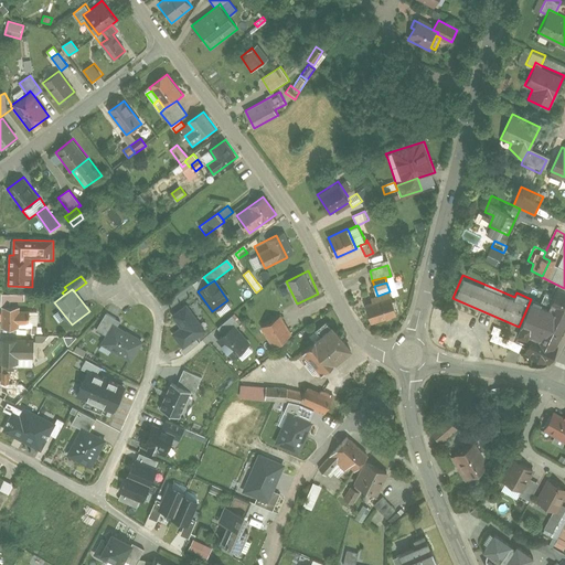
[(524,351),(550,363),(564,329),(564,294),(554,289),(547,306),(531,299),(519,327),(516,330),(531,337),(524,351)]
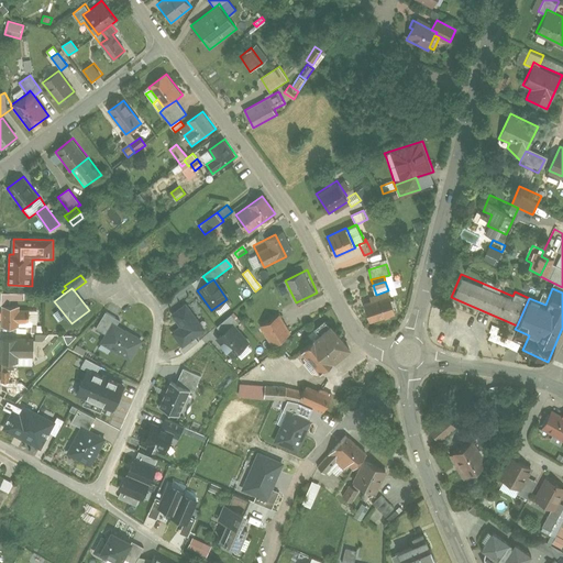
[(364,302),(371,322),(396,315),(388,290),(376,295),(371,297),(372,300),(364,302)]
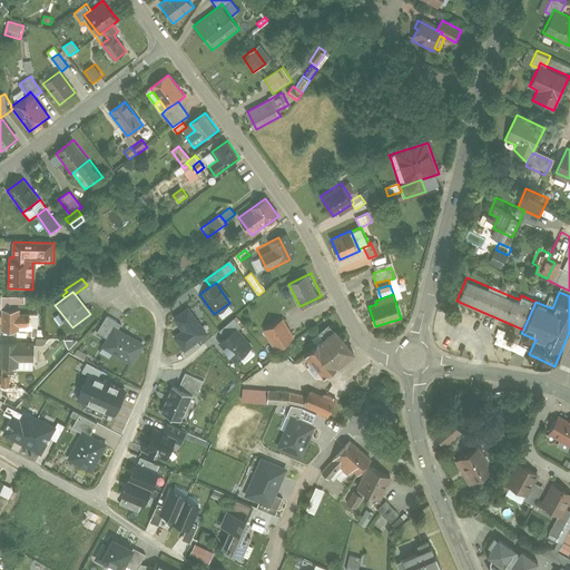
[(21,310),(2,310),(1,331),(20,332),(20,325),(30,325),(30,317),(20,316),(21,310)]
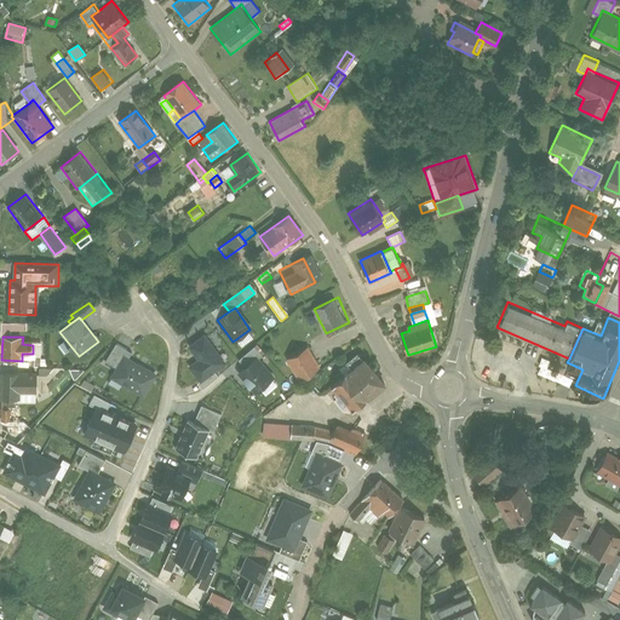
[(204,337),(188,348),(197,361),(188,368),(197,382),(212,372),(223,363),(204,337)]
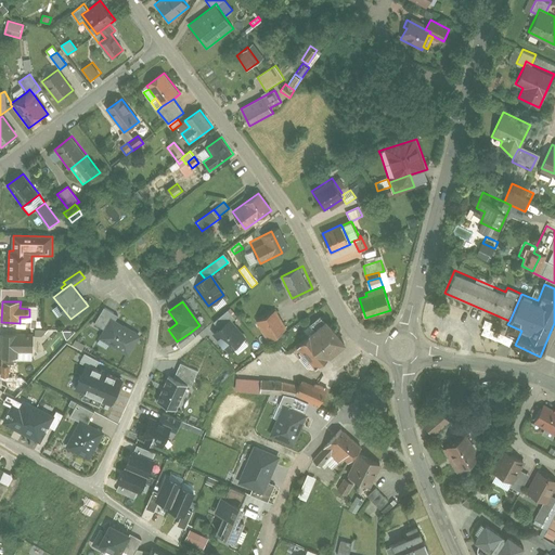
[(94,324),(104,331),(112,318),(116,321),(118,317),(105,308),(94,324)]
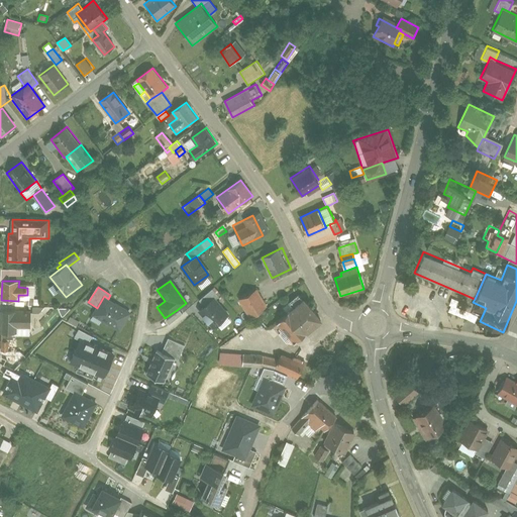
[(257,288),(238,299),(250,319),(269,308),(257,288)]
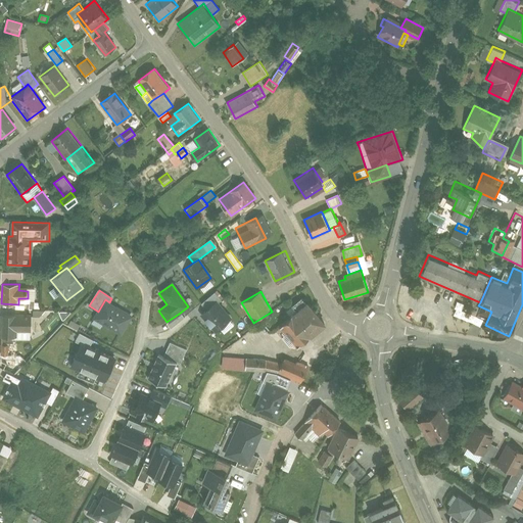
[(200,304),(205,311),(215,303),(219,299),(214,293),(200,304)]
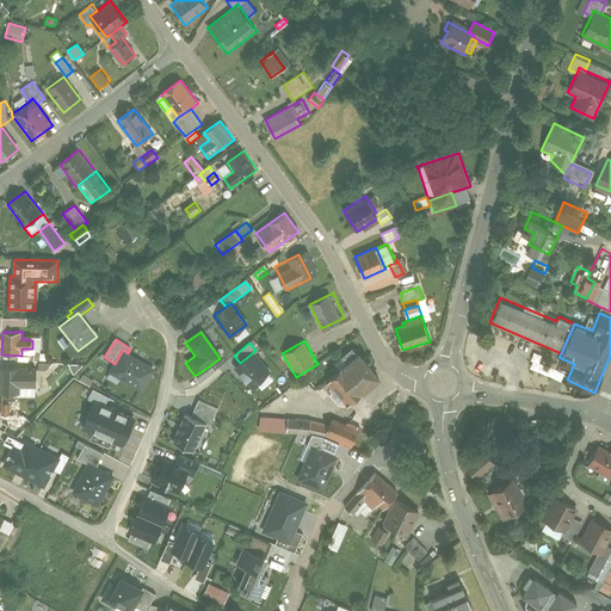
[(381,377),(359,352),(358,355),(353,349),(343,357),(347,363),(326,381),(347,406),(381,377)]
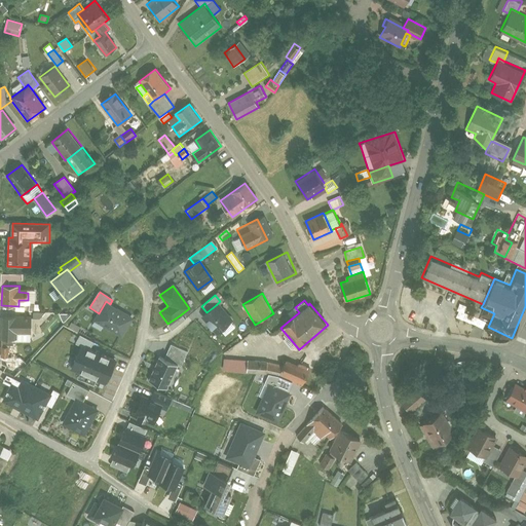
[(99,313),(95,321),(121,337),(133,317),(110,304),(106,301),(99,313)]
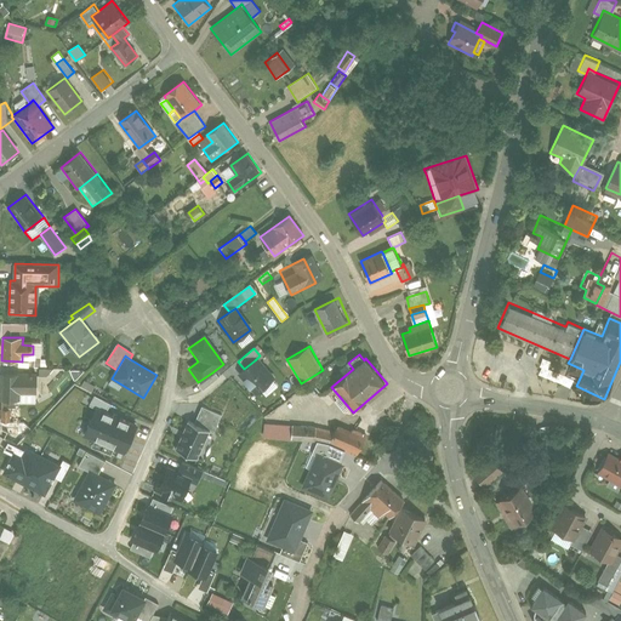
[(244,369),(238,374),(254,394),(272,380),(255,360),(244,369)]
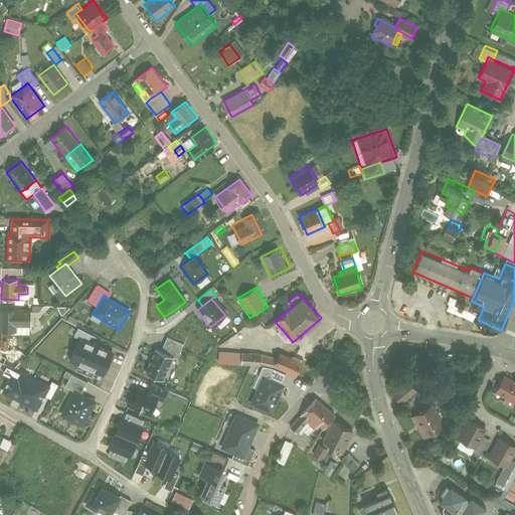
[(180,314),(176,309),(164,317),(162,319),(166,324),(180,314)]
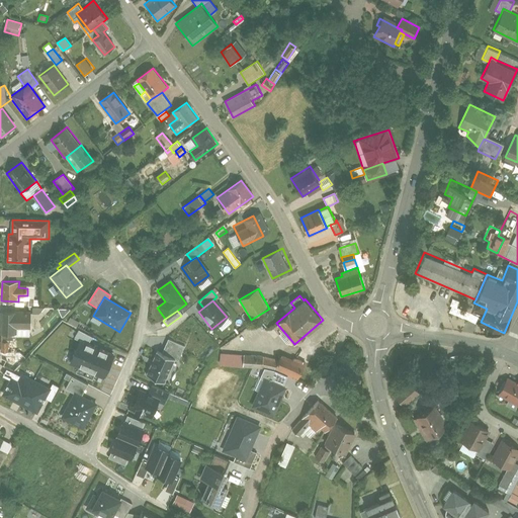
[(9,312),(0,312),(0,322),(0,334),(9,335),(9,330),(9,312)]
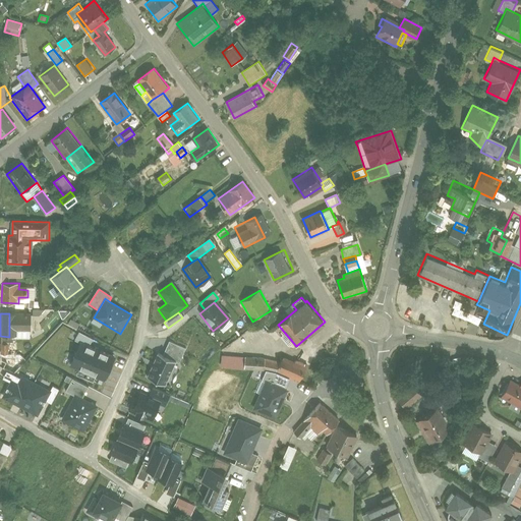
[(9,313),(9,332),(17,332),(31,332),(32,332),(32,314),(9,313)]
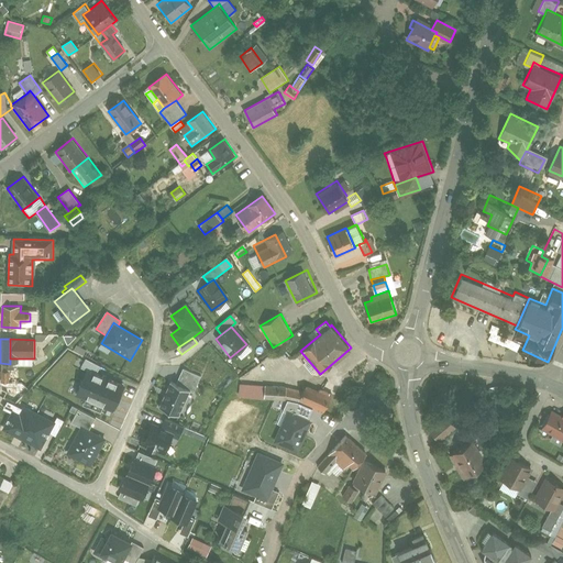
[(77,394),(113,409),(124,385),(96,372),(88,368),(87,368),(77,394)]
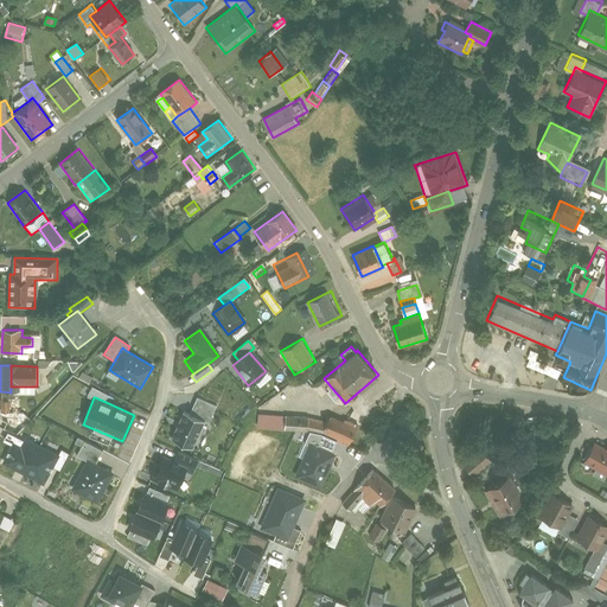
[(197,397),(189,415),(203,421),(209,423),(216,404),(197,397)]
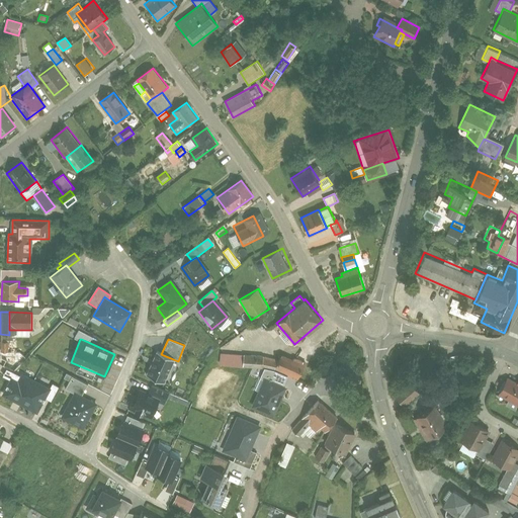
[(161,354),(156,352),(146,375),(163,383),(173,359),(161,354)]
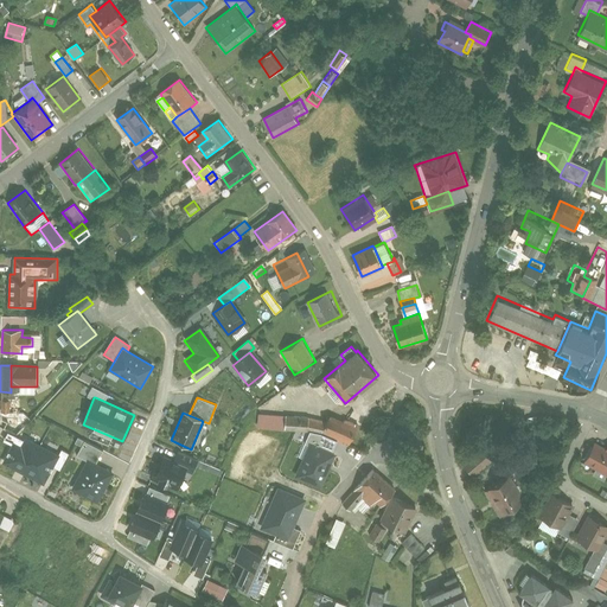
[(286,415),(260,415),(260,429),(286,430),(286,415)]
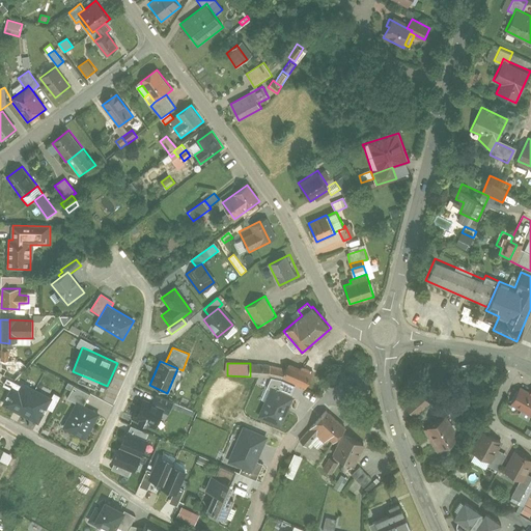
[(250,376),(270,376),(272,364),(260,363),(250,363),(250,376)]
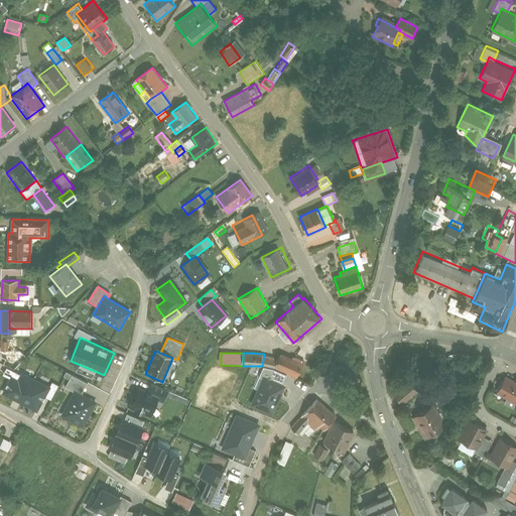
[(304,363),(281,353),(275,369),(286,375),(297,380),(304,363)]
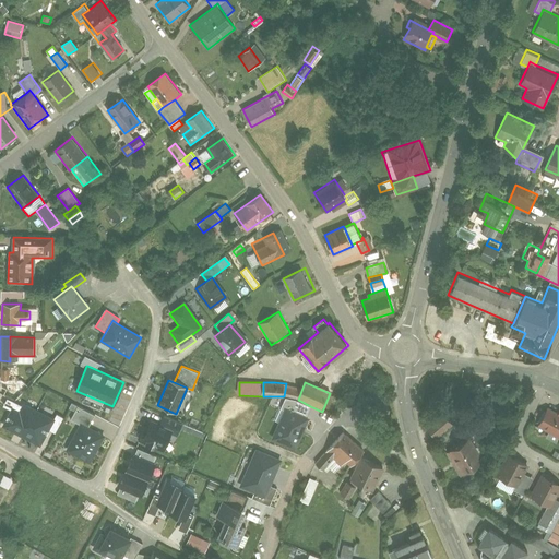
[(301,388),(286,383),(284,396),(298,400),(301,388)]
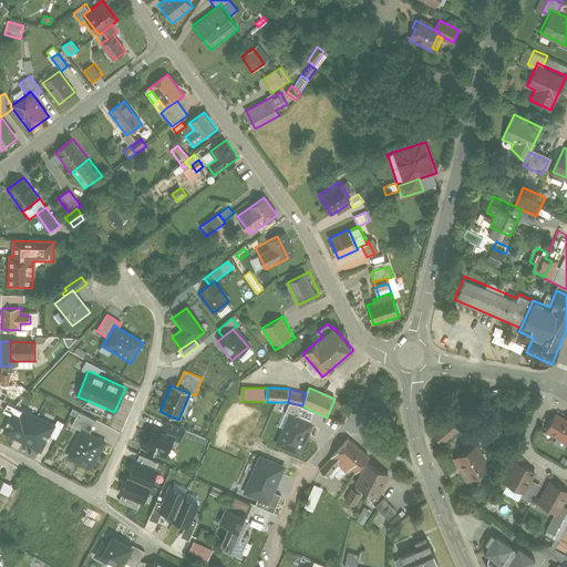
[(38,461),(57,424),(24,406),(21,412),(13,408),(1,431),(23,442),(18,451),(38,461)]
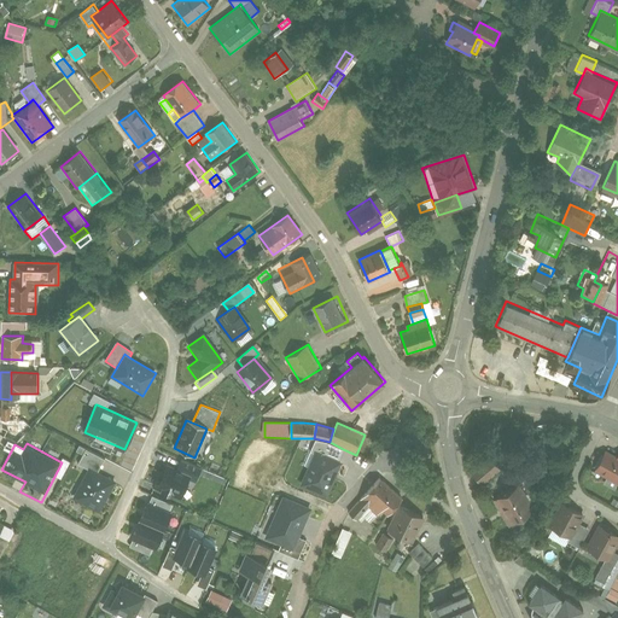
[(617,450),(607,445),(598,465),(617,474),(617,450)]
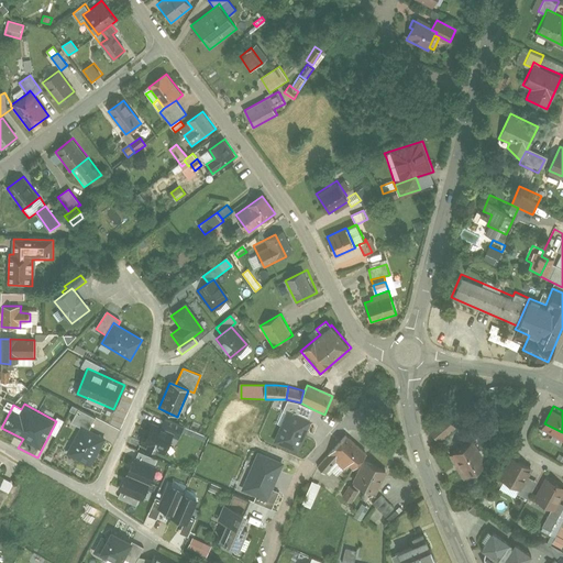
[(309,419),(288,409),(274,441),(298,452),(312,420),(309,419)]
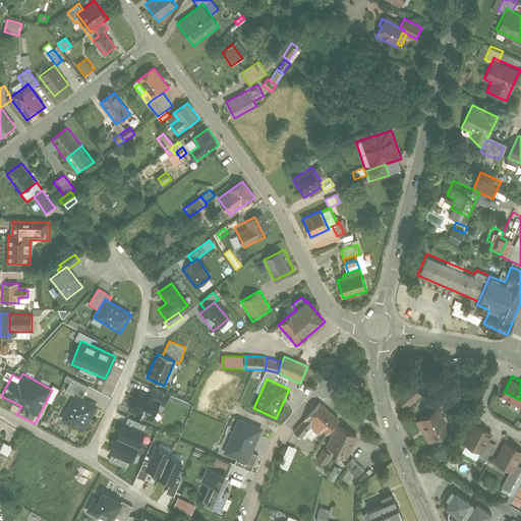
[(403,408),(421,397),(416,388),(397,400),(403,408)]
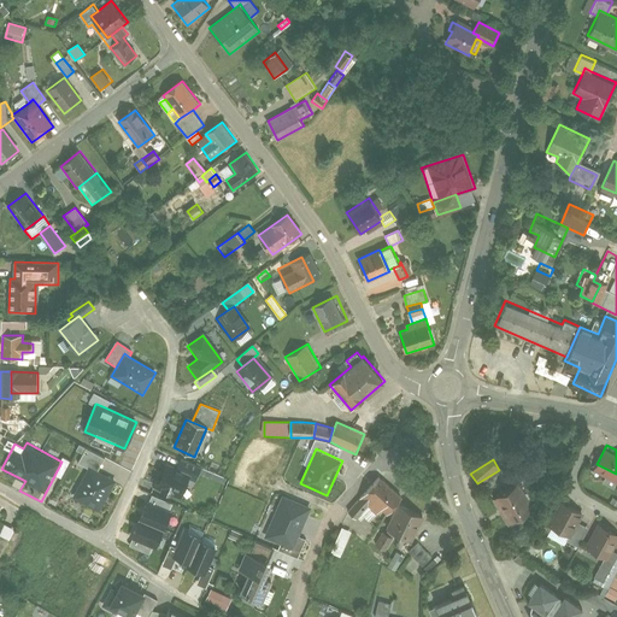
[(72,494),(99,510),(116,479),(99,470),(89,464),(72,494)]
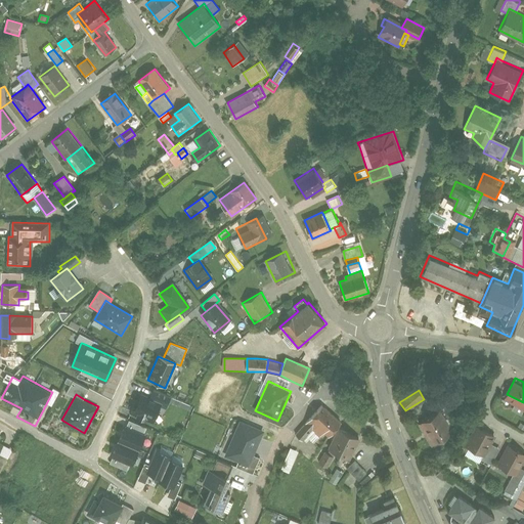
[(150,398),(140,394),(131,415),(150,422),(161,406),(162,403),(150,398)]
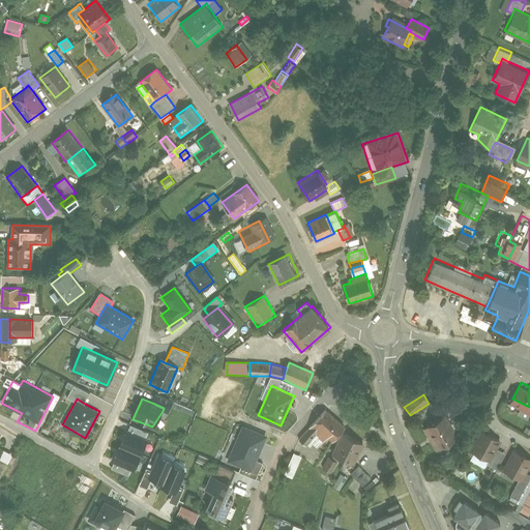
[(346,427),(326,410),(299,441),(306,447),(307,445),(317,435),(325,441),(327,438),(332,442),(346,427)]
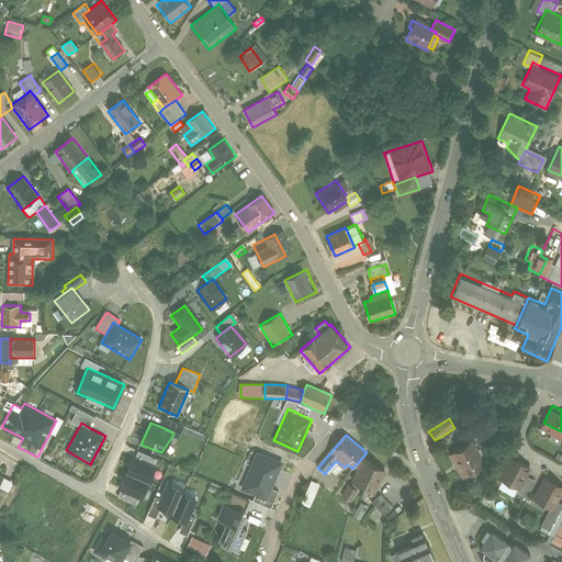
[(468,440),(446,453),(461,478),(483,464),(468,440)]
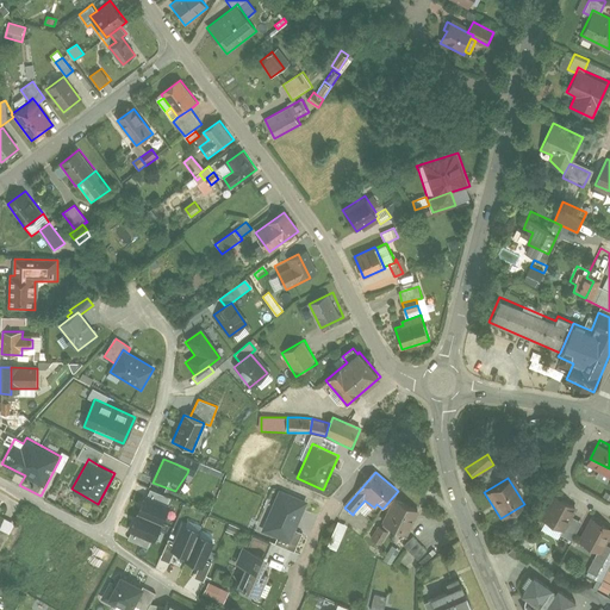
[(579,500),(556,489),(545,511),(566,523),(574,510),(579,500)]
